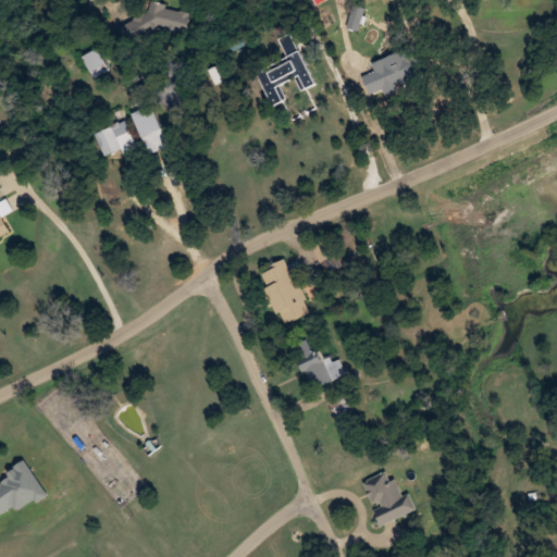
[(314,84),(291,31),(276,37),(287,61),(265,71),(280,101),(285,98),(280,85),(296,77),(301,89),(314,84)]
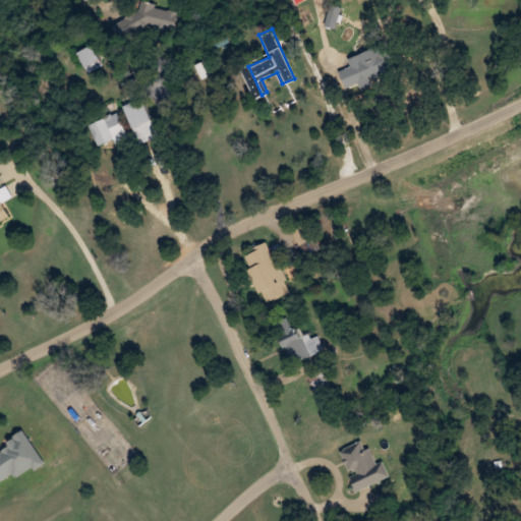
[(348,56),(351,67),(341,70),(345,88),(360,83),(361,88),(373,84),(371,78),(397,71),(390,45),(348,56)]
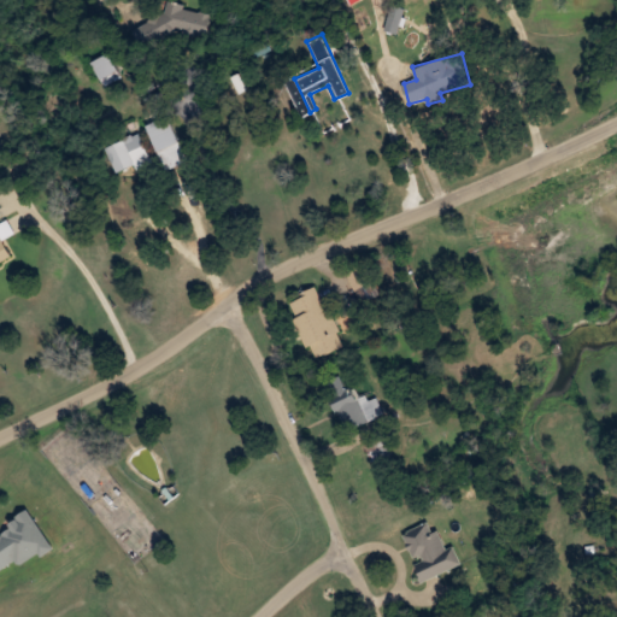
[(117,174),(151,162),(140,134),(106,146),(117,174)]
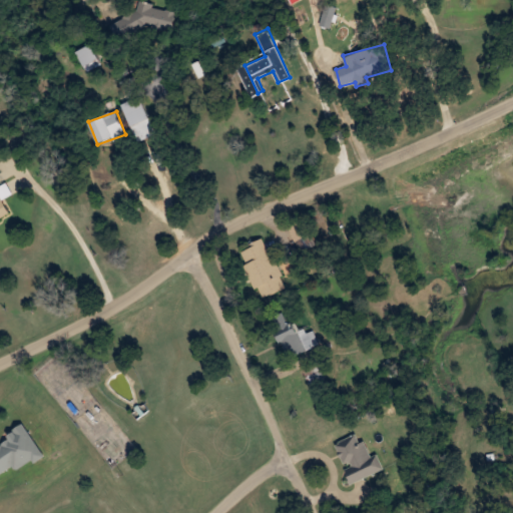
[(155,134),(150,119),(135,124),(140,139),(155,134)]
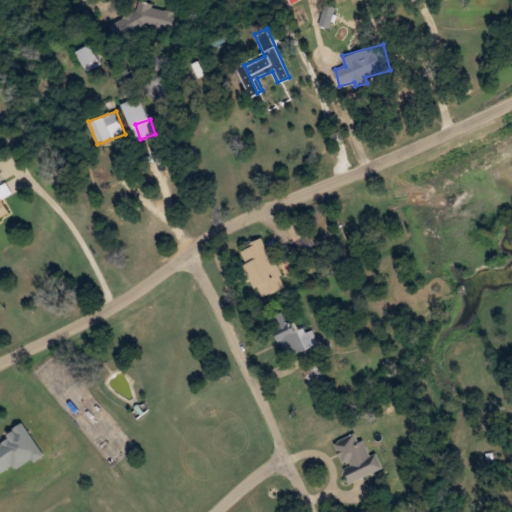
[(3,198),(13,193),(8,182),(0,185),(0,220),(11,216),(3,198)]
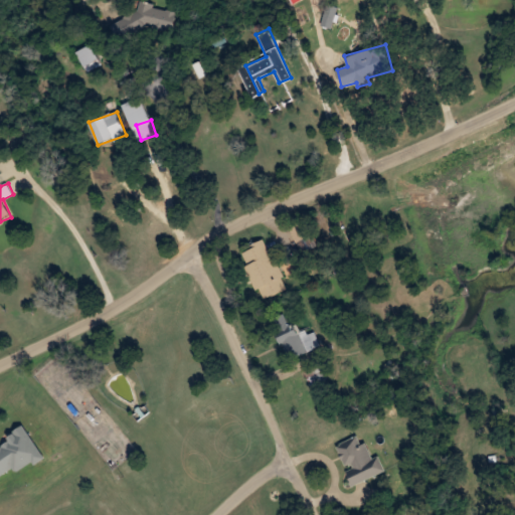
[(289,288),(267,238),(240,249),(262,300),(289,288)]
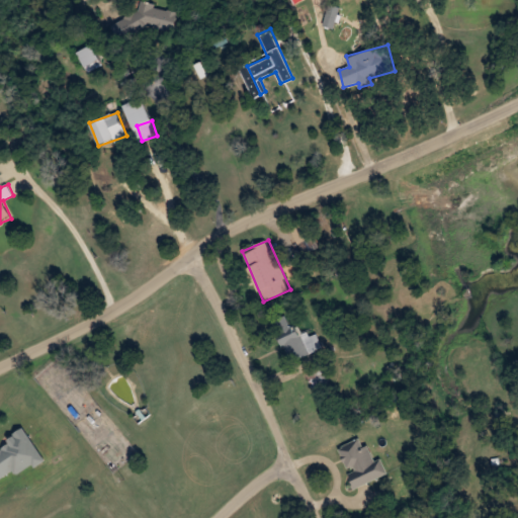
[(324,348),(317,331),(299,337),(290,314),(275,320),(291,361),(324,348)]
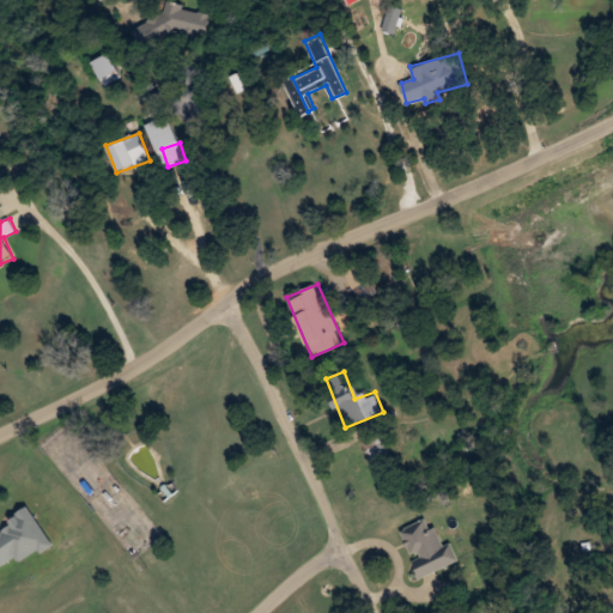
[(0,528),(0,565),(17,558),(19,563),(52,546),(34,513),(0,528)]
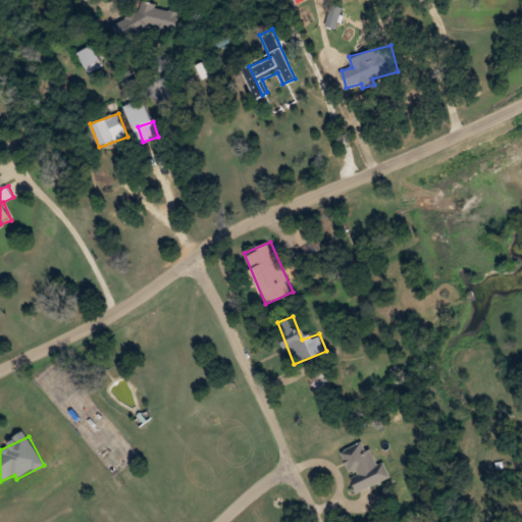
[(383,460),(377,463),(371,447),(365,450),(363,442),(341,451),(356,490),(390,478),(383,460)]
